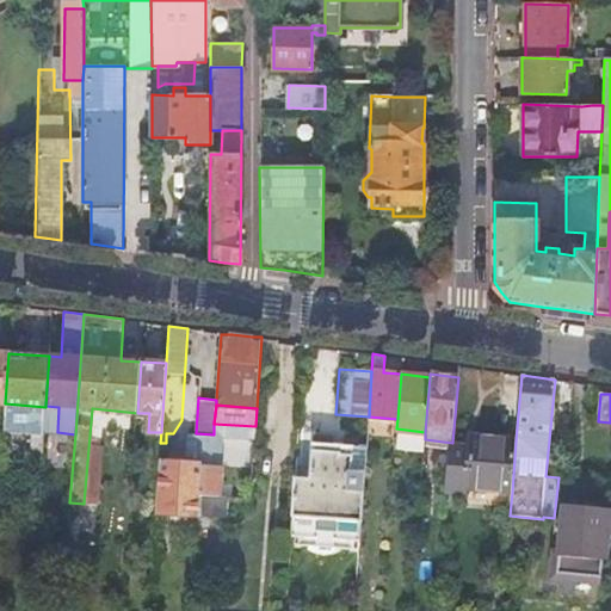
[(451,448),(448,492),(467,493),(467,487),(512,492),(516,440),(471,437),(470,449),(451,448)]
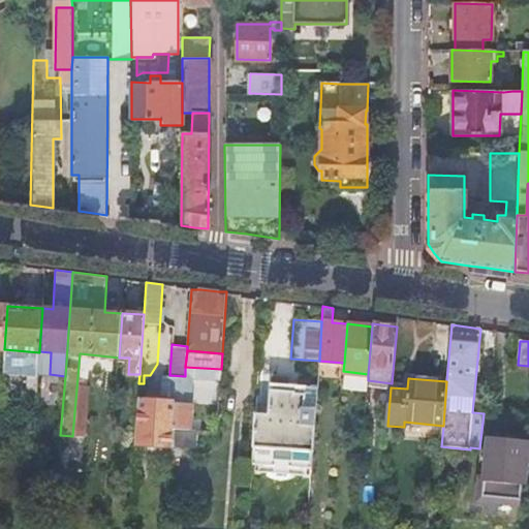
[(268,415),(255,414),(252,463),(271,465),(271,473),(292,474),(292,467),(311,468),(317,387),(271,384),(268,415)]
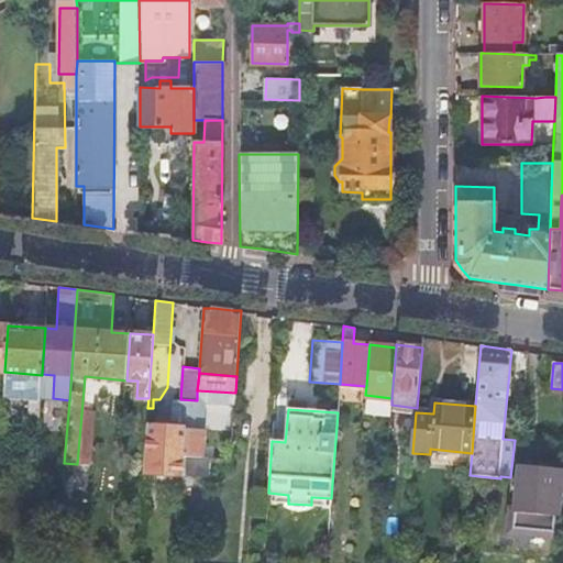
[(161,474),(183,475),(184,456),(186,428),(146,424),(142,492),(161,494),(162,477),(161,474)]
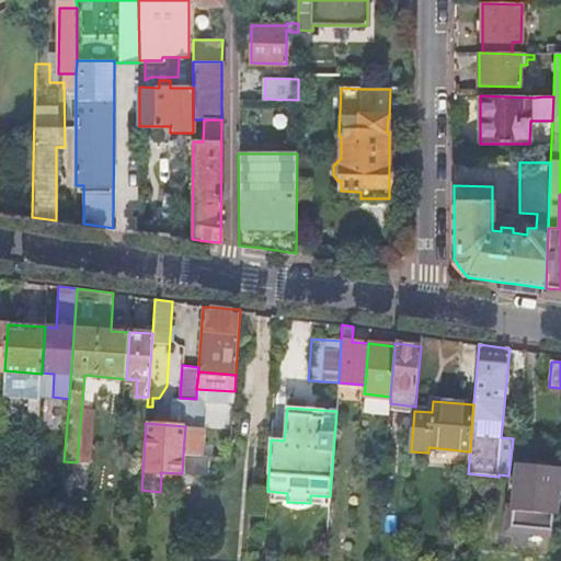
[(185,426),(183,455),(201,456),(202,427),(194,426),(185,426)]
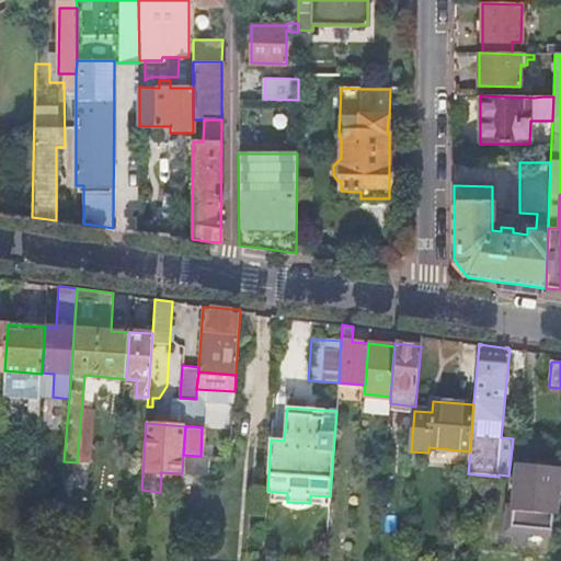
[(560,469),(517,466),(513,507),(508,507),(506,530),(551,535),(553,512),(556,512),(558,490),(560,489),(560,469)]
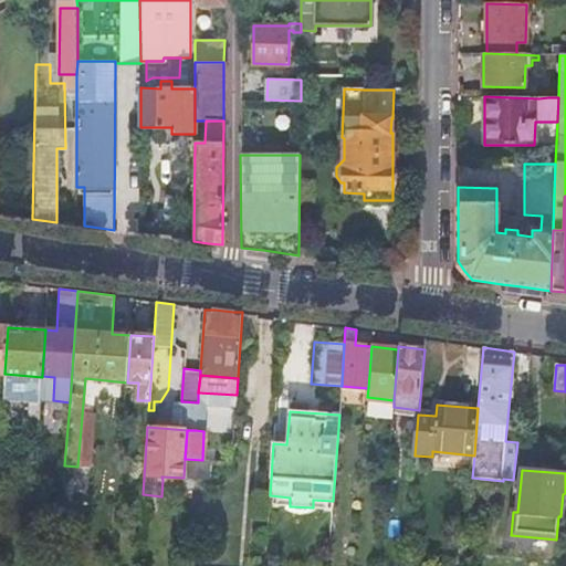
[(142,506),(140,523),(155,524),(156,509),(142,506)]
